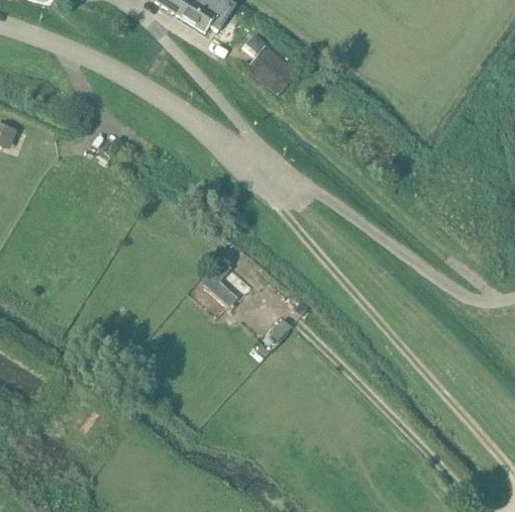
[(157,0),(179,13),(186,0),(157,0)]
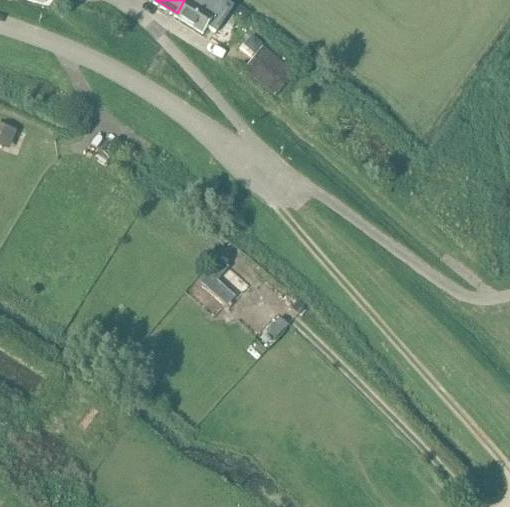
[(234,4),(228,0),(184,0),(177,13),(204,31),(208,24),(216,30),(234,4)]
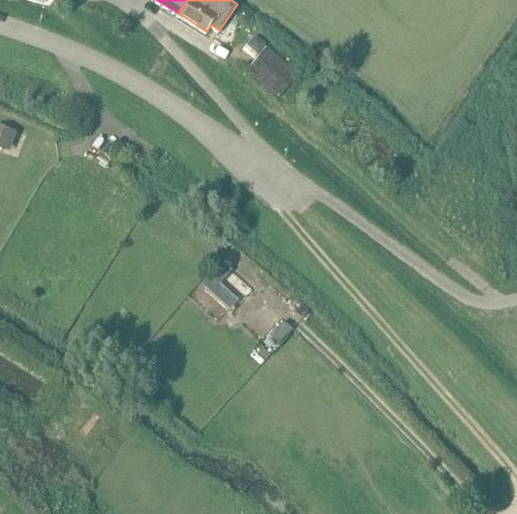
[(299,73),(267,46),(248,67),(281,94),(299,73)]
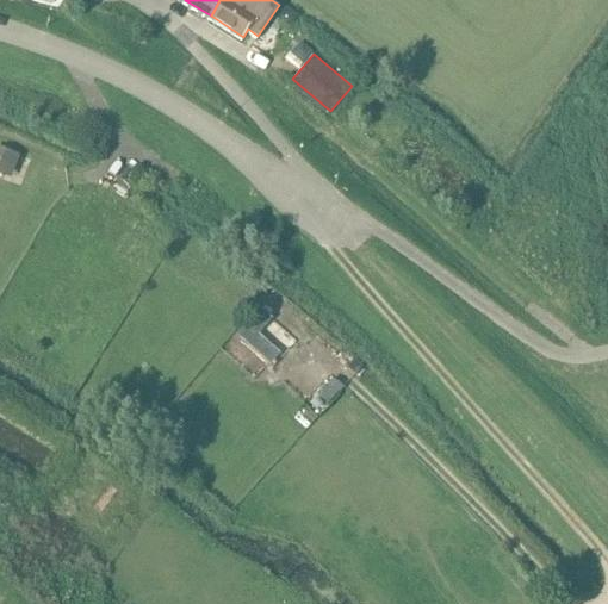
[(0,172),(6,174),(14,151),(0,145),(0,172)]
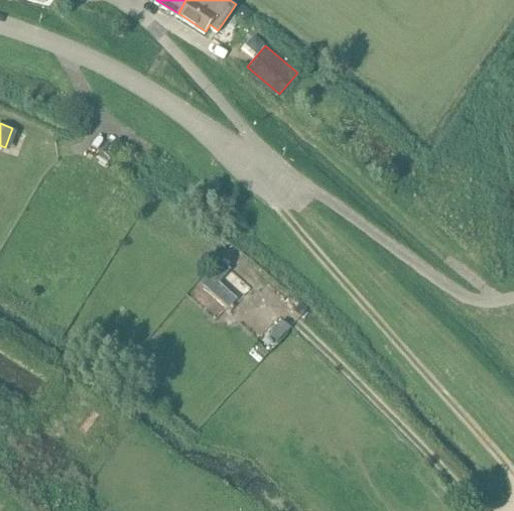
[(201,281),(229,306),(238,296),(220,280),(232,267),(222,258),(201,281)]
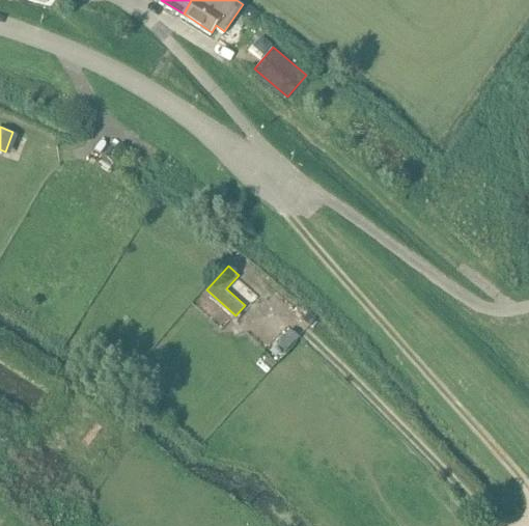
[(290,327),(278,341),(287,350),(300,334),(291,327),(290,327)]
